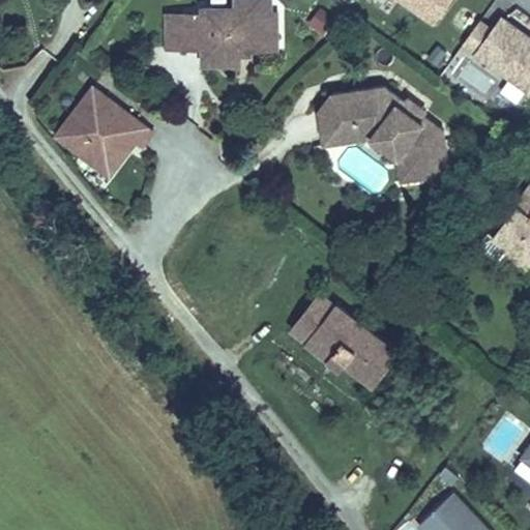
[(278,49),(278,12),(272,12),(271,0),(235,0),(236,6),(236,12),(221,12),(213,6),(202,6),(203,12),(183,13),(183,47),(203,47),(219,47),(219,57),(235,57),(241,51),(241,50),(241,47),(251,47),(251,50),(278,49)]
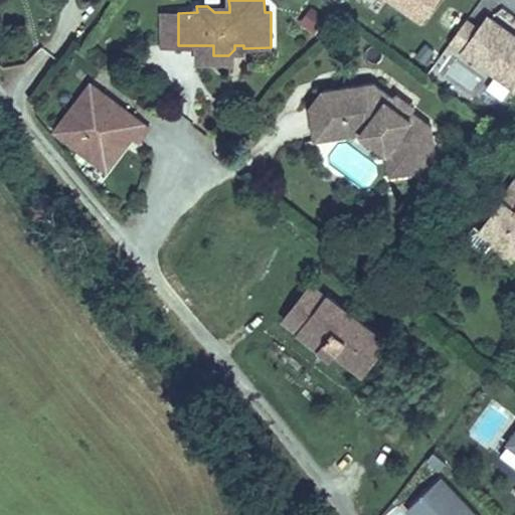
[(446,0),(384,0),(425,29),(446,0)]
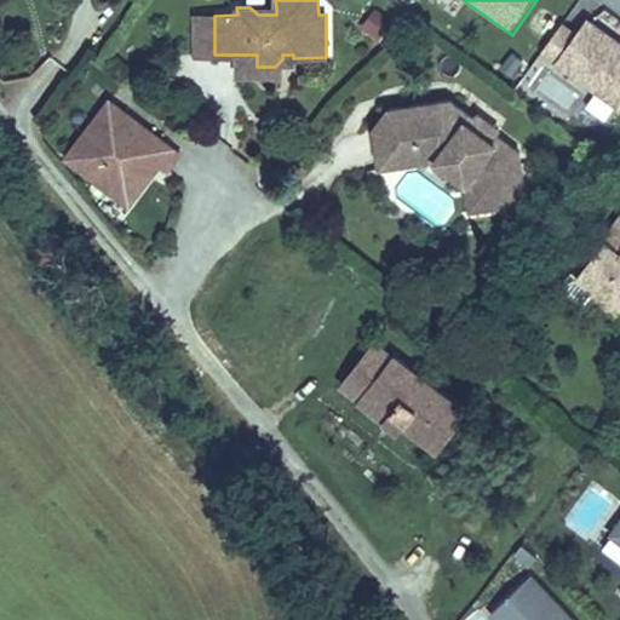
[(357,28),(379,39),(391,16),(371,4),(357,28)]
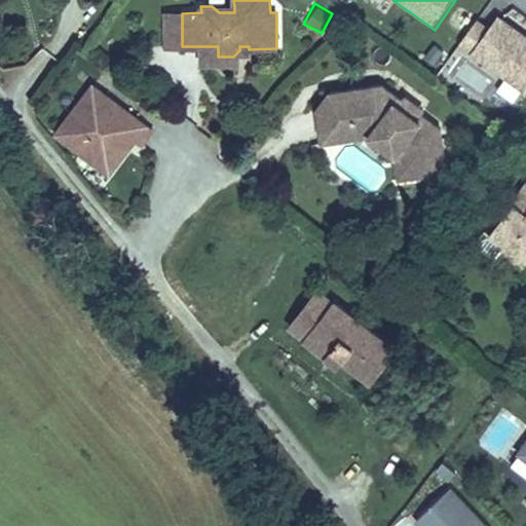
[(182,46),(182,13),(163,13),(163,47),(182,46)]
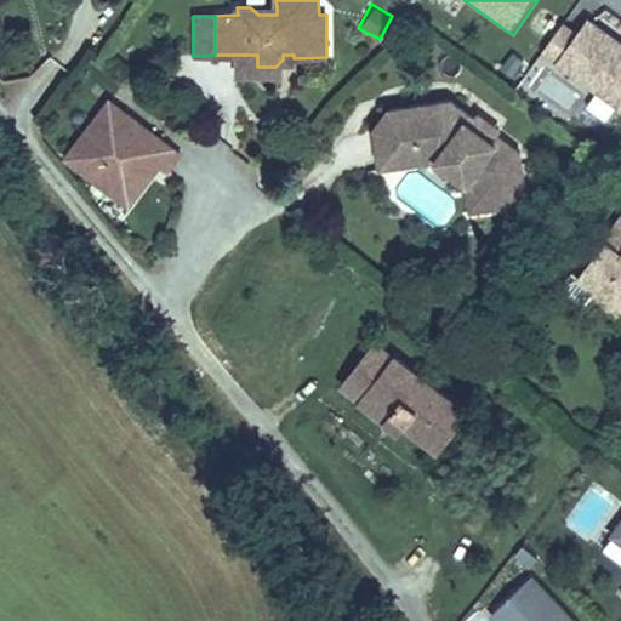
[(620,46),(593,27),(562,70),(620,110),(620,46)]
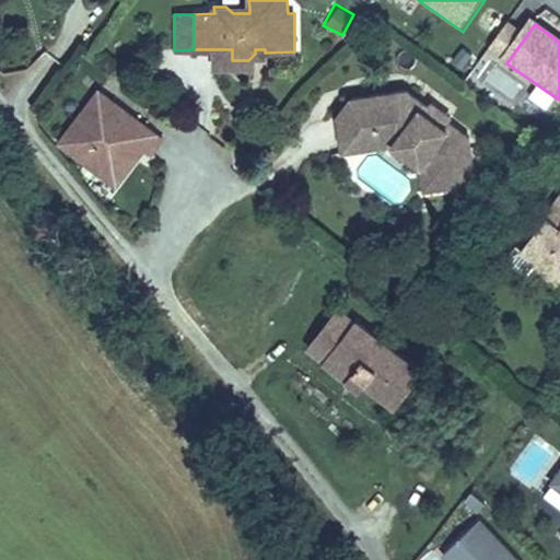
[(232,60),(232,49),(214,49),(214,69),(255,69),(255,54),(248,60),(232,60)]
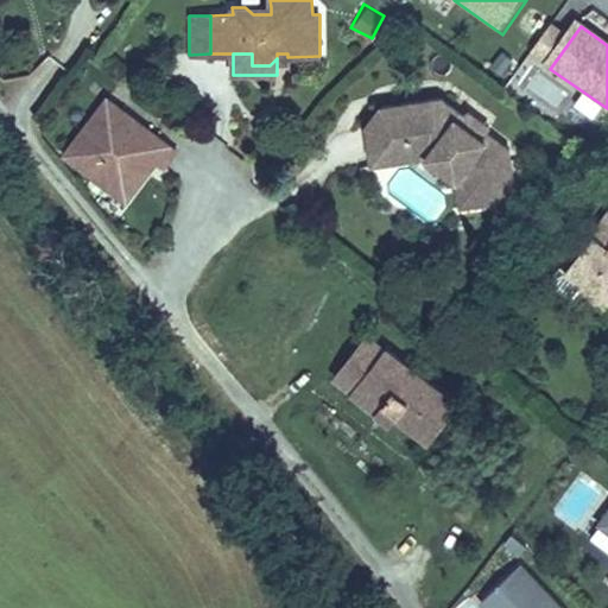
[(521,93),(559,109),(569,86),(531,69),(521,93)]
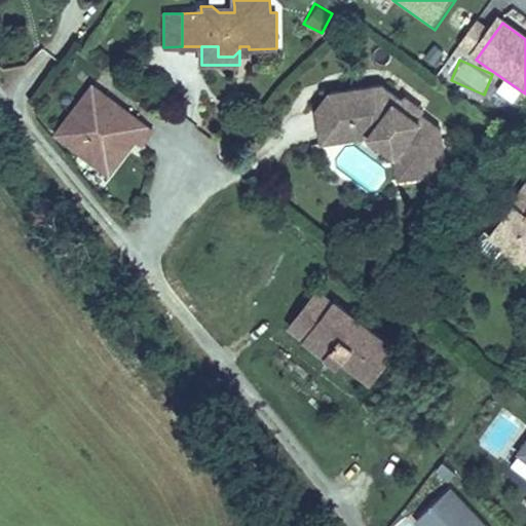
[(115,176),(151,119),(87,79),(51,136),(115,176)]
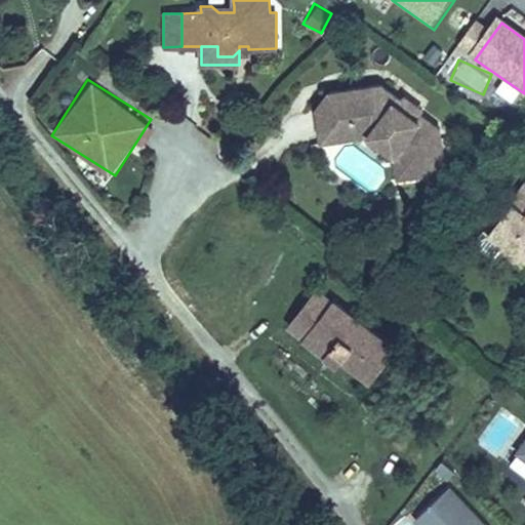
[(419,112),(418,112),(415,116),(399,105),(403,99),(402,99),(381,84),(330,91),(318,108),(320,126),(335,124),(337,139),(369,134),(396,154),(402,146),(416,156),(434,154),(444,162),(444,160),(435,153),(433,138),(441,137),(440,127),(419,112)]
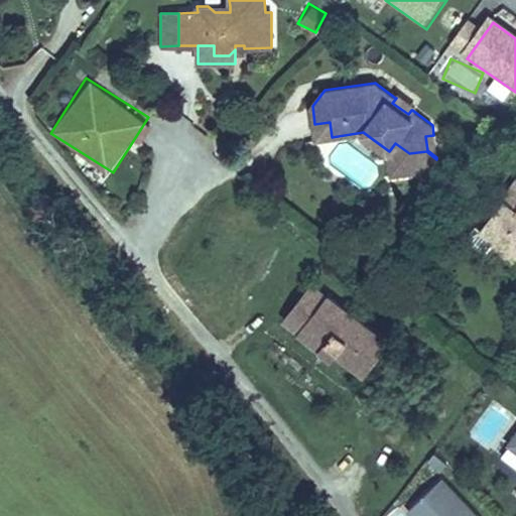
[(415,107),(398,94),(395,98),(396,98),(392,103),(408,114),(411,110),(412,110),(415,107)]
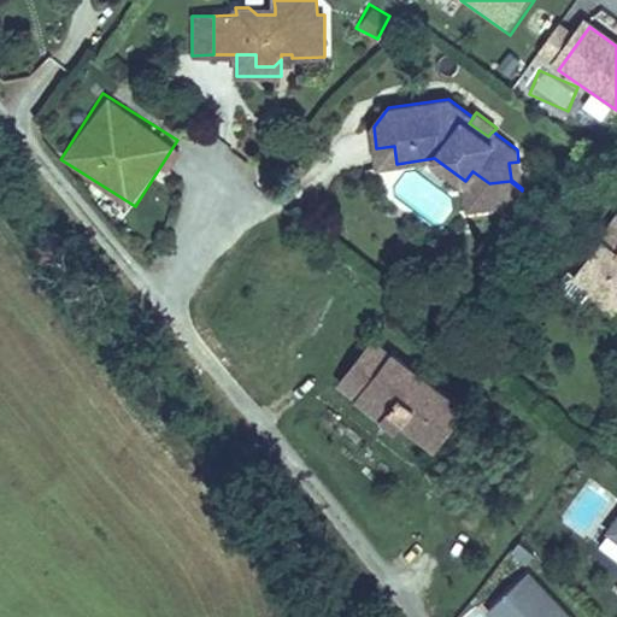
[(397,164),(394,146),(376,148),(378,166),(397,164)]
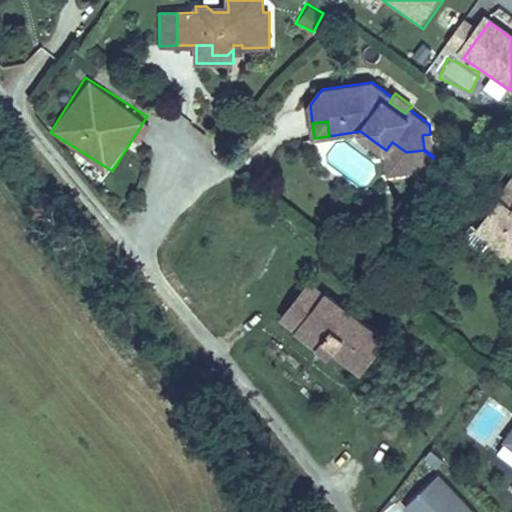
[(433,156),(430,134),(422,135),(424,149),(433,156)]
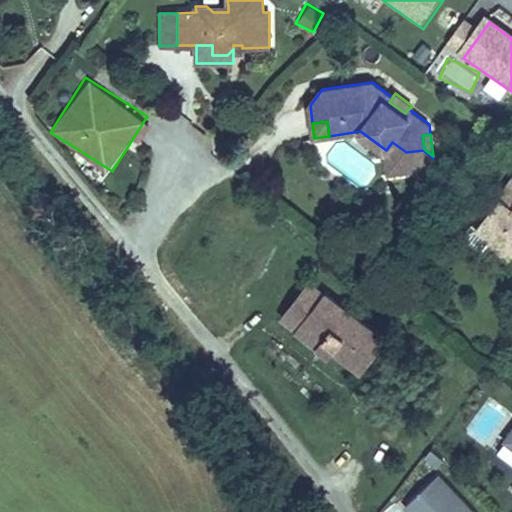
[(435,166),(433,158),(423,150),(406,152),(392,142),(386,150),(389,172),(435,166)]
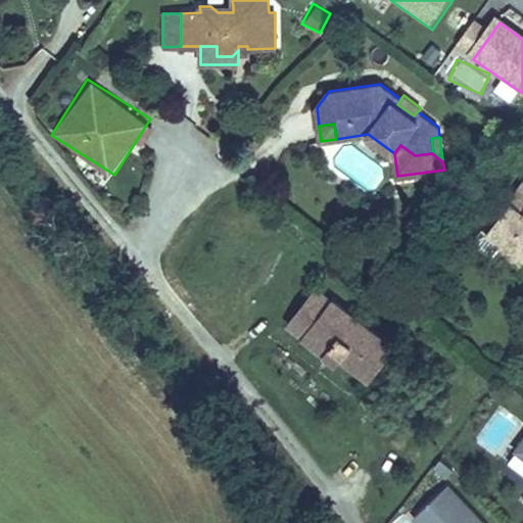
[(522,184),(487,233),(503,244),(500,247),(521,264),(522,260),(522,184)]
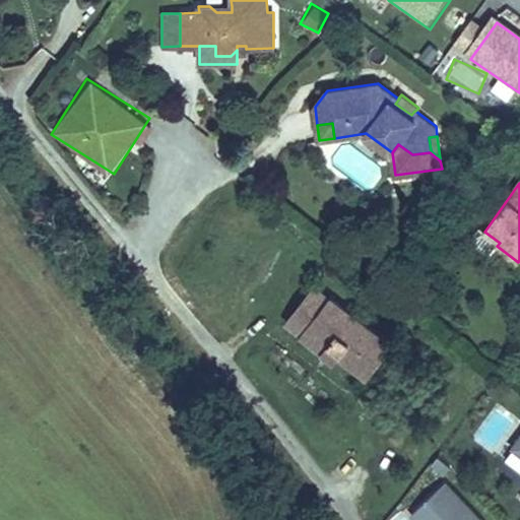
[(302,333),(329,299),(315,287),(287,323),(302,333)]
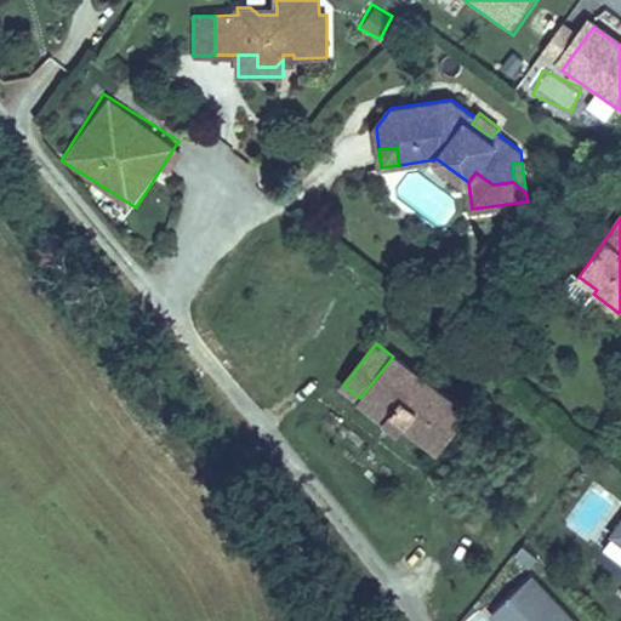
[(469,412),(396,354),(360,398),(359,400),(386,421),(391,415),(404,425),(439,451),(469,412)]
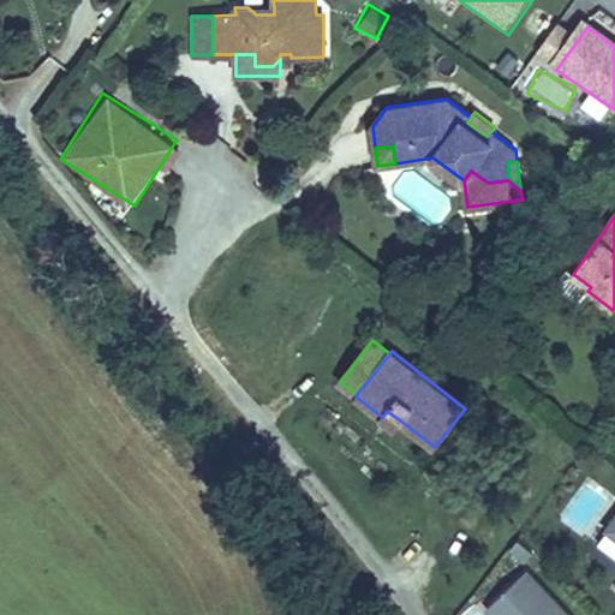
[(400,421),(387,411),(382,417),(395,428),(400,421)]
